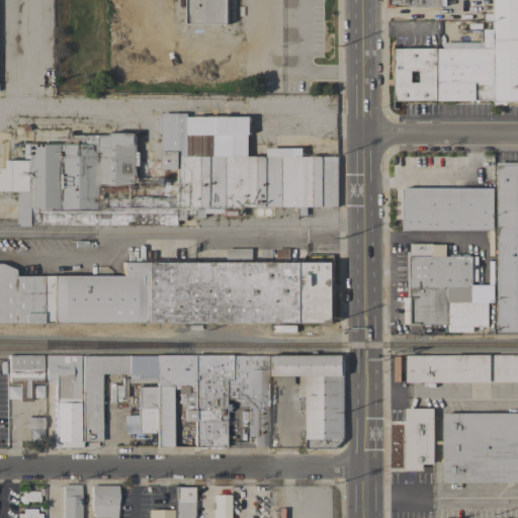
[(229,0),(229,24),(187,24),(187,0),(229,0)]
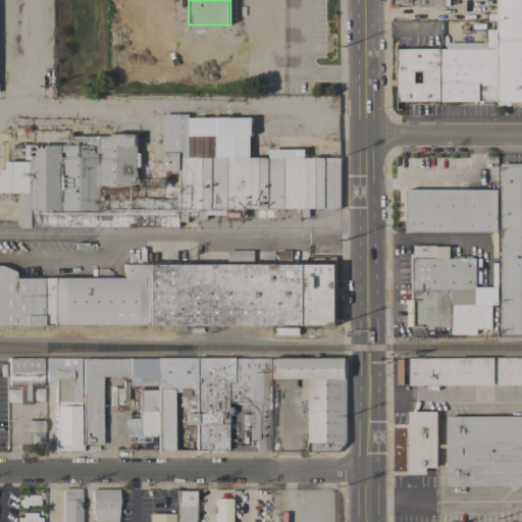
[(450,0),(450,6),(446,6),(446,7),(409,7),(409,5),(400,5),(400,8),(389,8),(389,0),(450,0)]
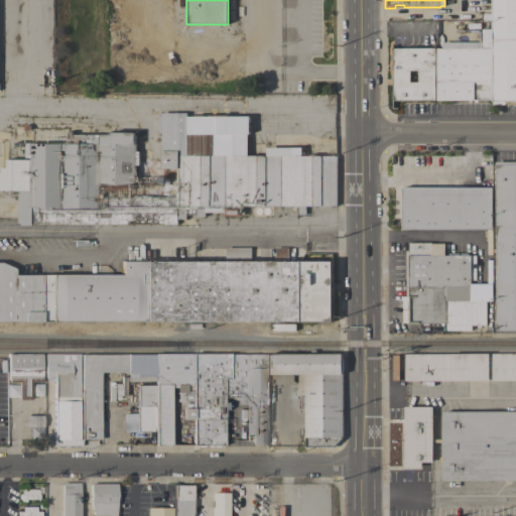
[(492,29),(492,20),(492,14),(492,0),(515,0),(515,101),(505,102),(505,105),(496,105),(496,102),(492,102),(492,100),(492,29)]
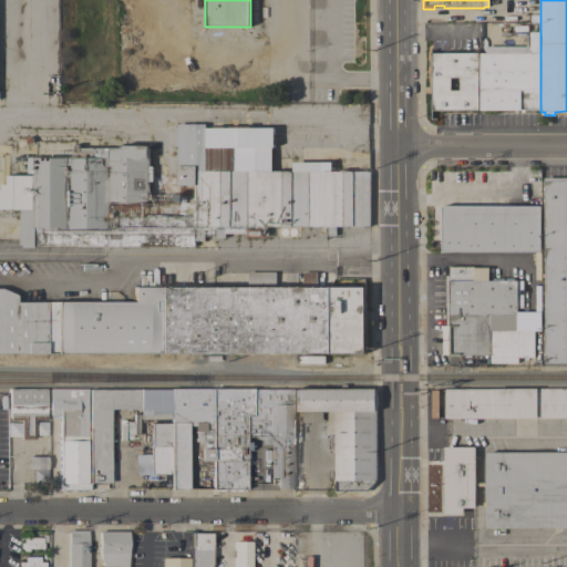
[(481,110),(481,53),(486,53),(486,47),(525,47),(525,52),(529,52),(529,32),(540,32),(540,110),(481,110)]
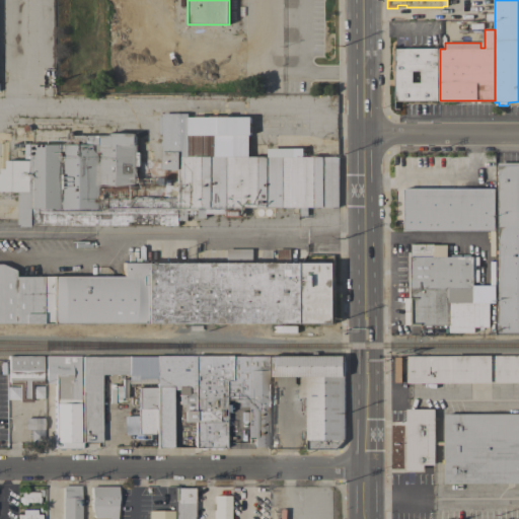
[(438,49),(438,100),(395,100),(395,49),(438,49)]
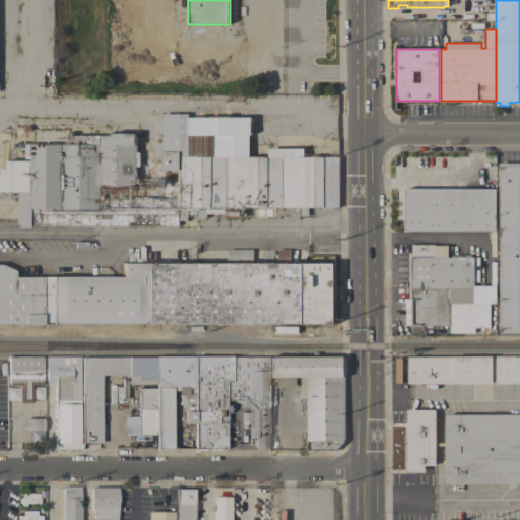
[(178,199),(178,172),(172,172),(172,170),(163,170),(163,145),(161,145),(161,142),(163,142),(163,134),(160,134),(160,116),(163,116),(163,114),(188,114),(188,117),(196,117),(196,116),(205,116),(205,117),(210,117),(210,116),(218,116),(218,117),(220,117),(220,116),(230,116),(230,117),(251,117),(251,135),(249,135),(249,156),(268,156),(269,148),(304,148),(304,157),(339,157),(339,208),(308,208),(308,216),(301,216),(301,207),(246,207),(246,209),(242,209),(242,217),(226,217),(226,214),(207,214),(207,218),(198,217),(198,210),(187,210),(187,220),(179,220),(179,226),(33,225),(33,226),(18,226),(18,192),(0,192),(0,174),(1,174),(1,169),(7,169),(7,160),(25,161),(25,144),(68,144),(68,141),(68,136),(73,137),(73,131),(91,131),(91,135),(112,135),(112,134),(136,134),(136,145),(138,145),(138,152),(140,152),(140,167),(136,167),(136,186),(100,186),(100,198),(167,199),(178,199)]
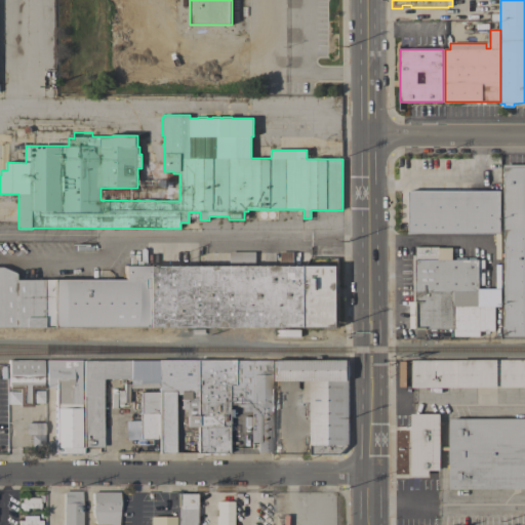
[(524,336),(505,336),(503,165),(524,165),(524,336)]
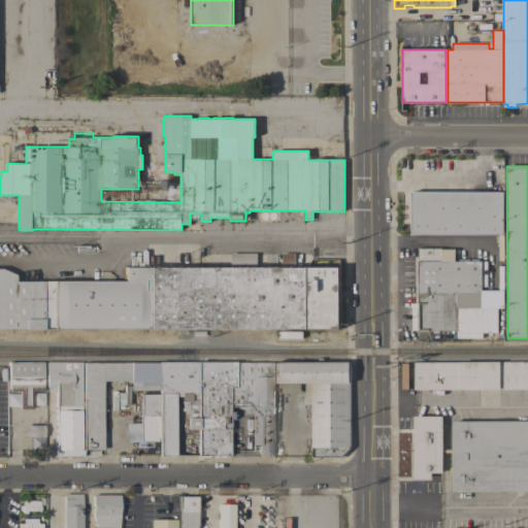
[(503,192),(503,234),(411,234),(411,192),(503,192)]
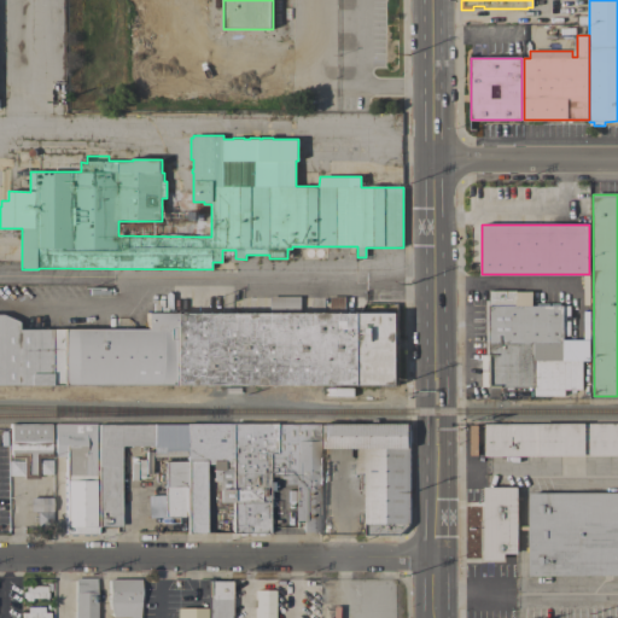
[(531,291),(531,307),(564,305),(564,343),(565,343),(565,355),(564,355),(564,389),(535,390),(535,388),(489,388),(489,386),(483,386),(483,372),(489,372),(489,369),(483,369),(483,356),(489,355),(487,355),(487,301),(489,301),(489,291),(516,291),(531,291)]
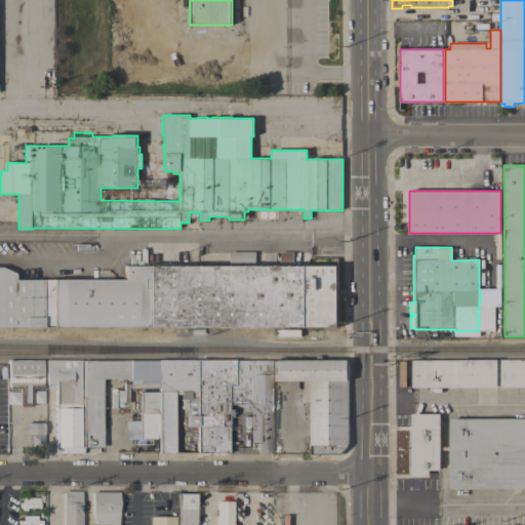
[(0,267),(13,273),(13,280),(98,279),(98,270),(111,270),(111,280),(123,280),(123,266),(230,266),(230,252),(255,252),(255,266),(280,266),(280,252),(293,252),(293,266),(338,266),(338,327),(0,327),(0,267)]
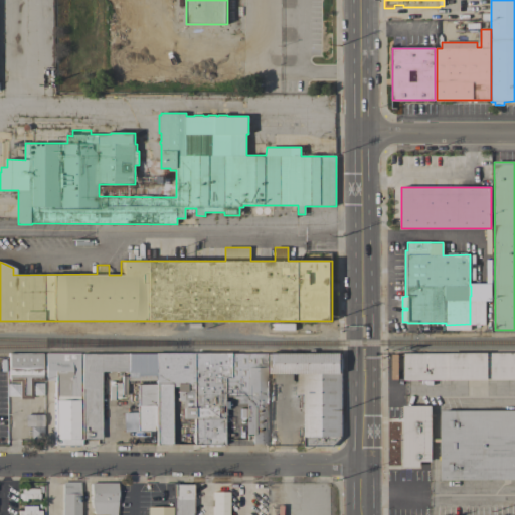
[(41,353),(41,381),(30,381),(30,383),(41,383),(41,395),(30,395),(30,398),(18,398),(18,396),(6,396),(6,384),(18,384),(18,381),(7,381),(7,353),(41,353)]
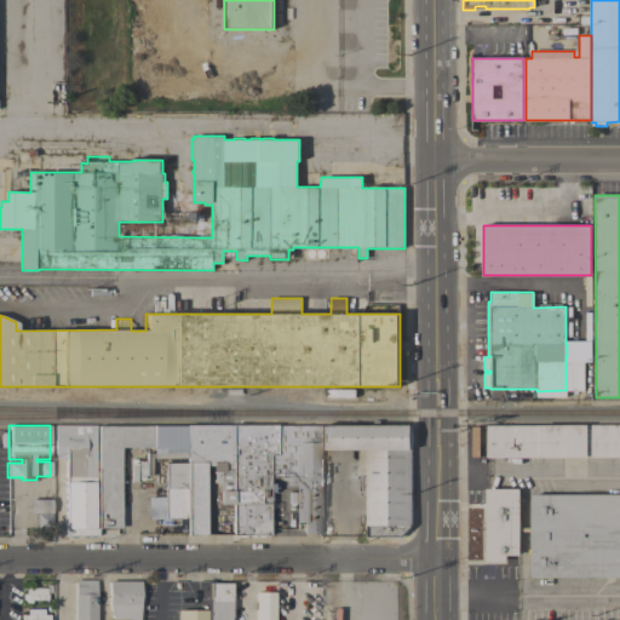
[(97,537),(64,537),(64,457),(53,457),(53,425),(97,425),(97,426),(97,528),(97,537)]
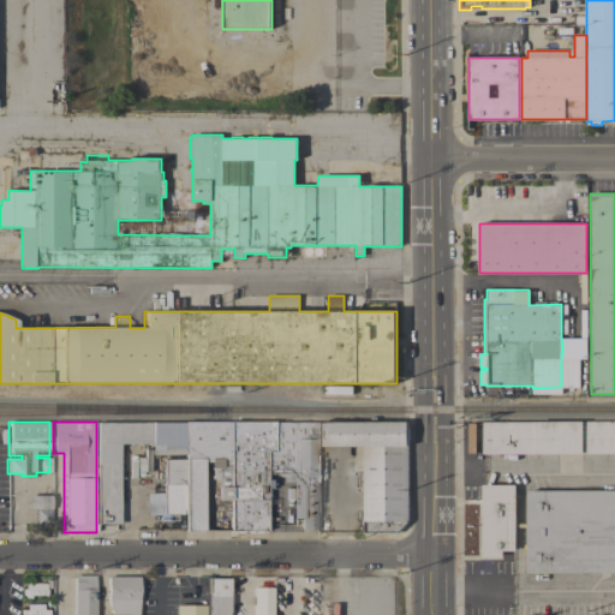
[(184,422),(230,422),(228,500),(216,500),(215,479),(210,479),(210,463),(203,463),(203,531),(185,531),(185,514),(184,469),(184,422)]
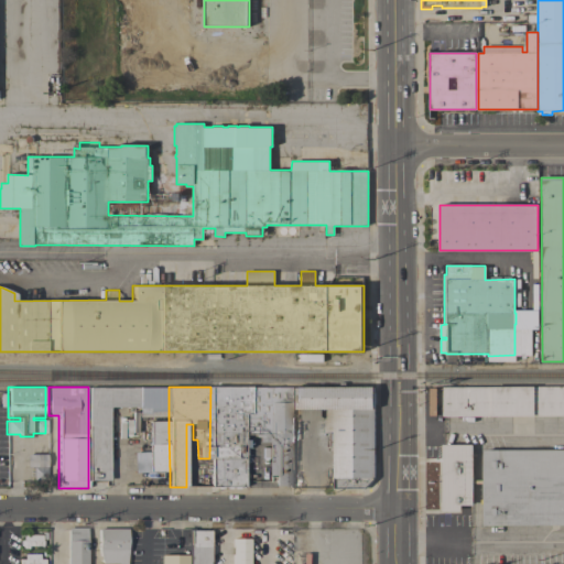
[(251,432),(243,433),(245,449),(247,449),(247,454),(248,454),(248,463),(243,463),(243,486),(210,487),(209,458),(210,387),(251,387),(251,388),(251,432)]
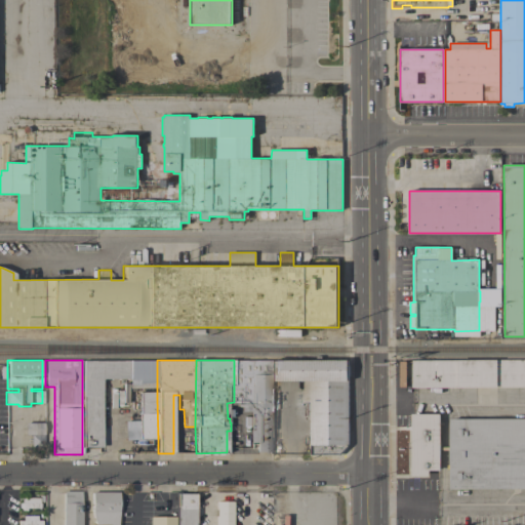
[(270,360),(270,374),(271,374),(271,452),(257,452),(257,442),(249,442),(248,443),(246,443),(244,442),(244,419),(250,419),(250,411),(241,411),(241,406),(237,406),(237,402),(234,402),(234,361),(270,360)]
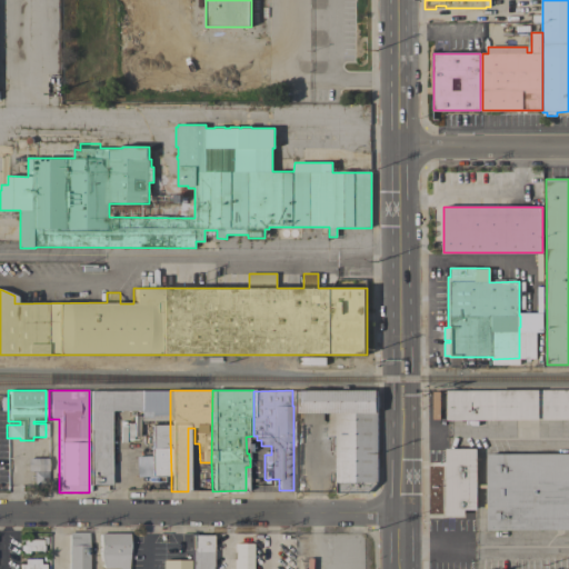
[(377,390),(378,483),(368,493),(337,493),(336,443),(330,443),(330,442),(329,442),(328,412),(325,413),(325,425),(305,425),(305,413),(295,413),(295,391),(377,390)]
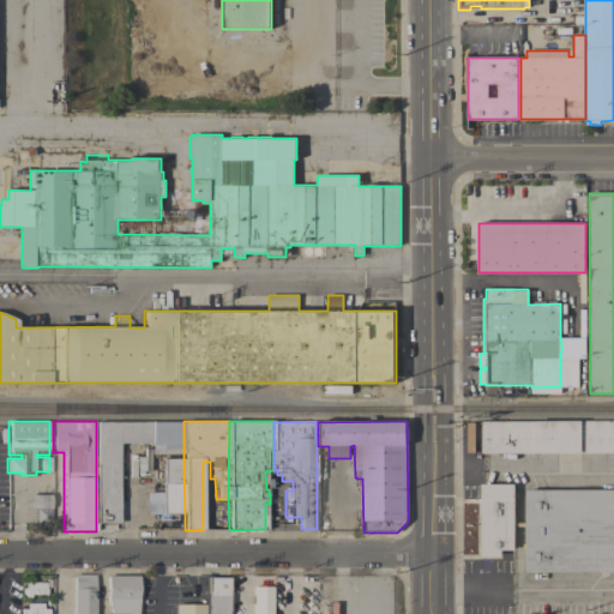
[(482,421),(613,421),(613,452),(482,453),(482,421)]
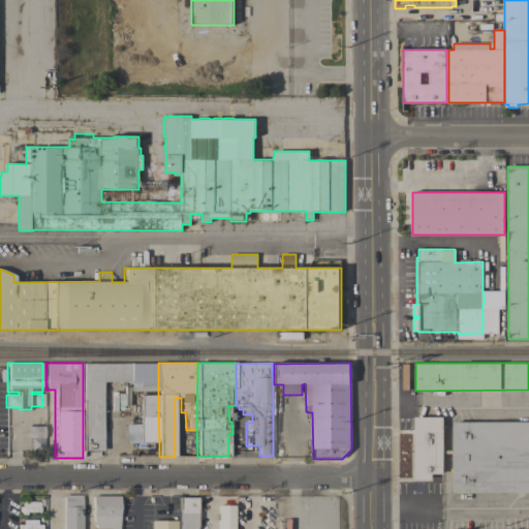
[(120,364),(120,381),(102,381),(102,450),(83,450),(83,364),(120,364)]
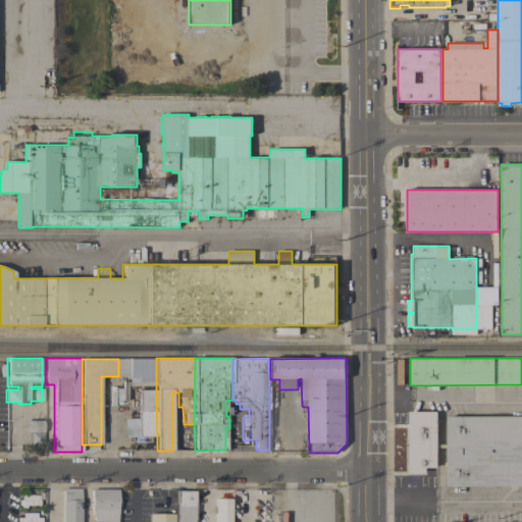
[(128,359),(128,376),(118,376),(118,359),(128,359)]
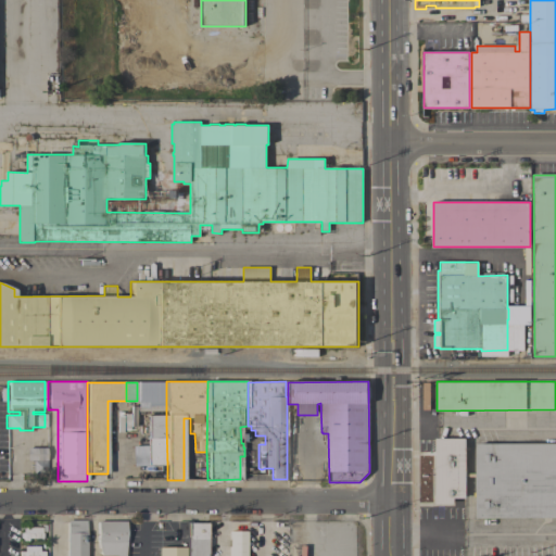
[(431,409),(424,409),(422,382),(430,382),(431,409)]
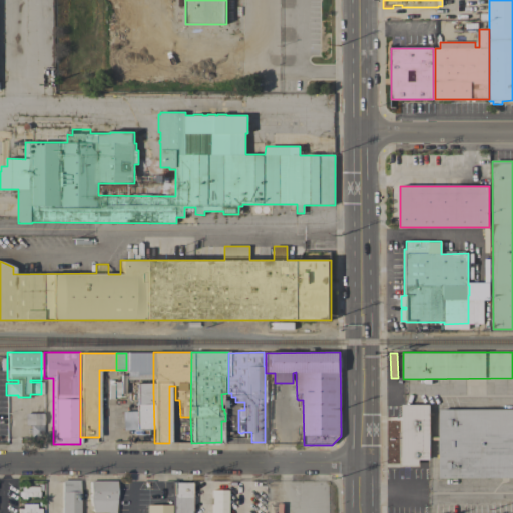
[(135,429),(134,405),(135,405),(135,391),(153,391),(154,429),(135,429)]
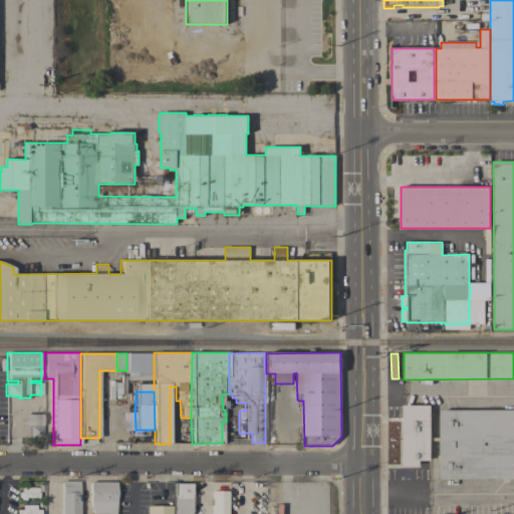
[(431,406),(431,461),(420,461),(420,466),(404,466),(404,406),(431,406)]
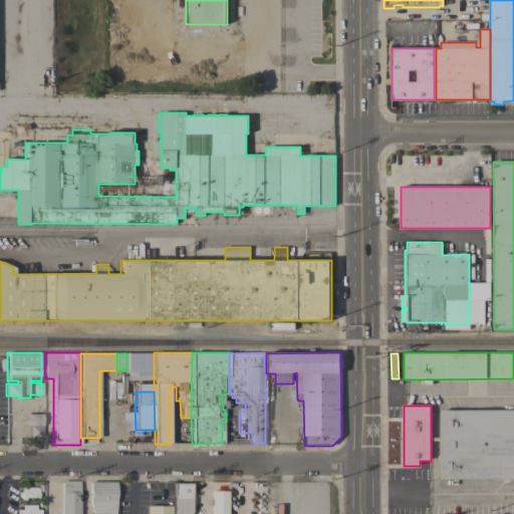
[(513,410),(513,479),(441,479),(441,410),(513,410)]
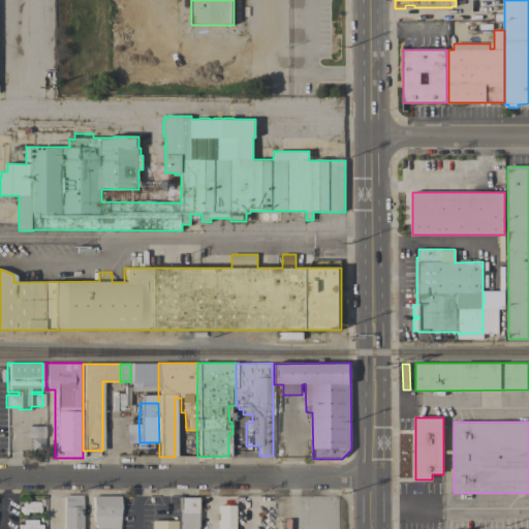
[(42,426),(24,426),(24,446),(42,445),(42,426)]
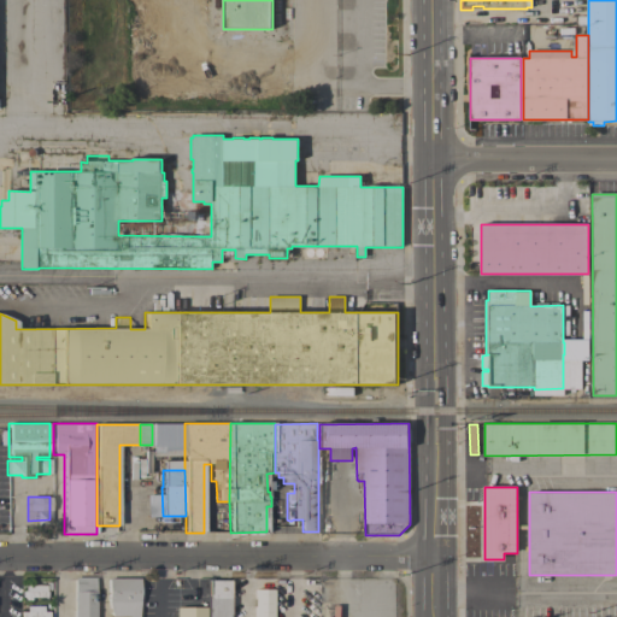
[(95,616),(71,616),(71,610),(74,610),(72,591),(74,591),(74,577),(95,577),(95,616)]
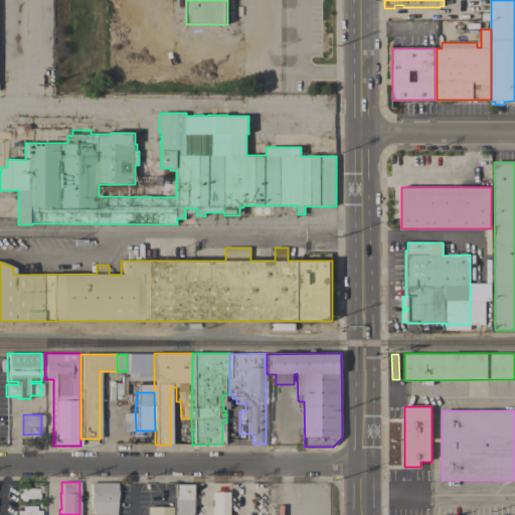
[(90,483),(116,483),(115,514),(109,514),(107,514),(93,514),(90,502),(90,483)]
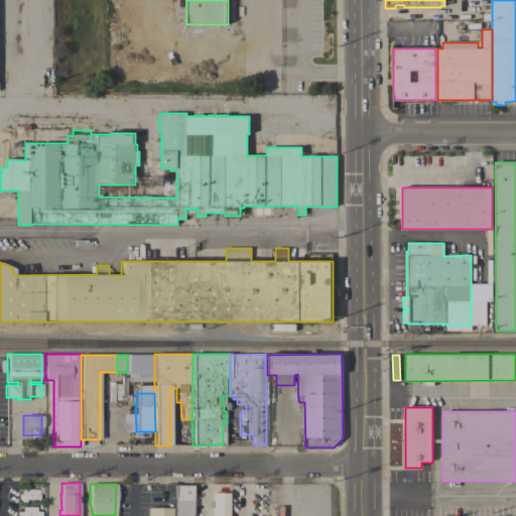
[(178,484),(178,485),(191,485),(191,515),(171,515),(171,484),(178,484)]
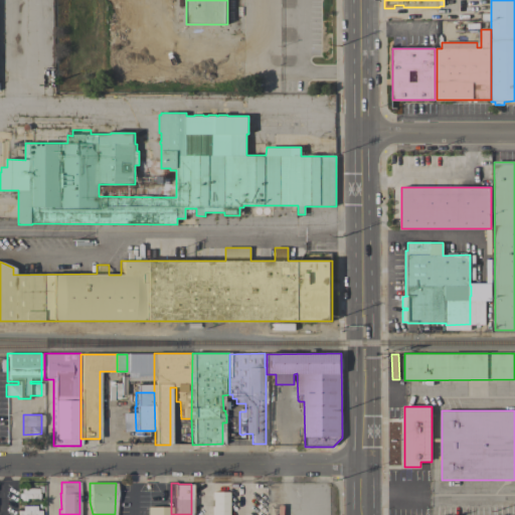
[(37,486),(41,486),(41,493),(37,493),(37,494),(38,494),(38,499),(25,499),(25,501),(20,501),(20,498),(19,498),(19,493),(20,493),(20,488),(37,488),(37,486)]
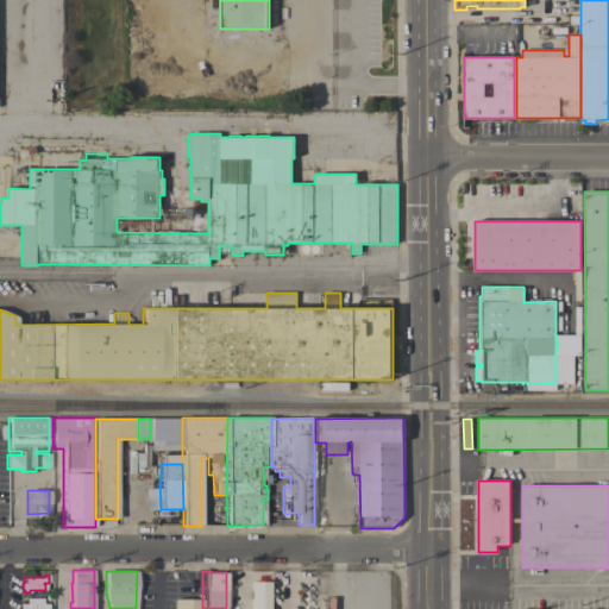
[(250,608),(250,582),(269,582),(269,608),(250,608)]
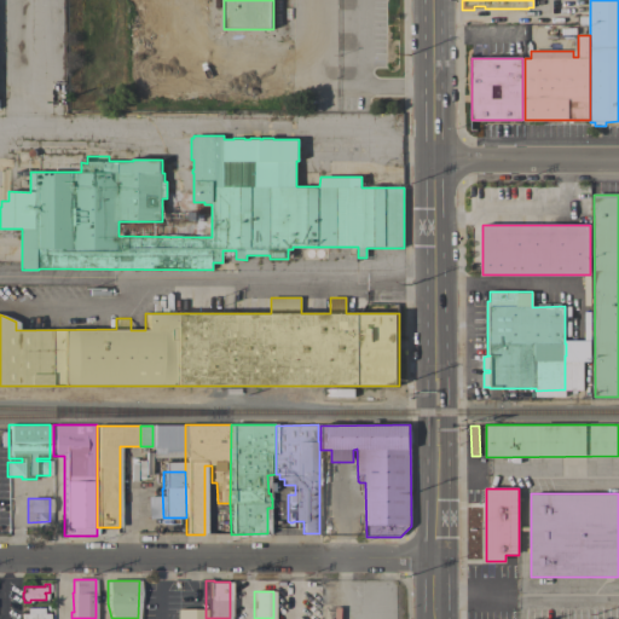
[(19,618),(19,614),(27,614),(27,608),(42,608),(42,614),(48,613),(48,618),(19,618)]
